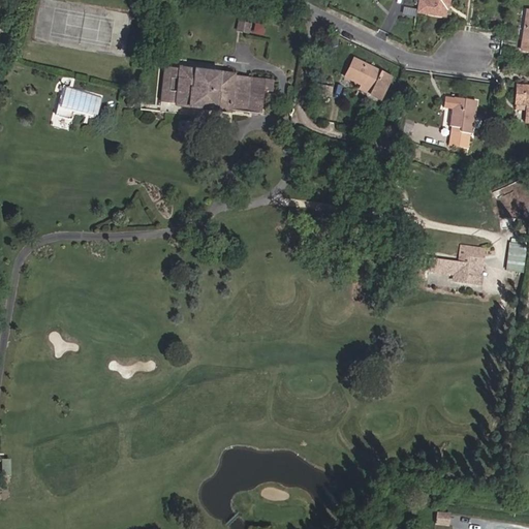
[(448,2),(448,0),(427,0),(428,1),(423,0),(417,0),(416,12),(443,17),(444,8),(445,6),(443,5),(443,2),(448,2)]
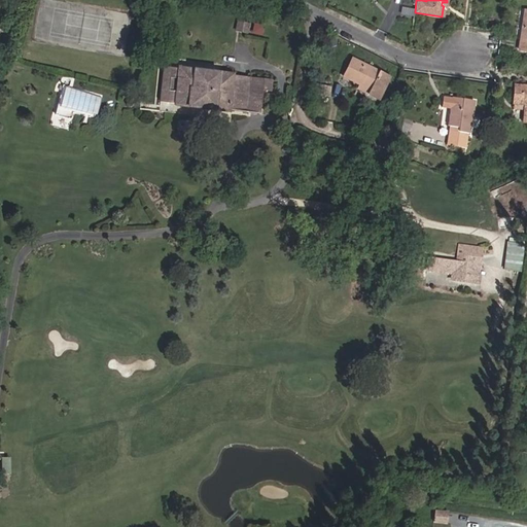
[(411,16),(412,8),(402,7),(401,14),(411,16)]
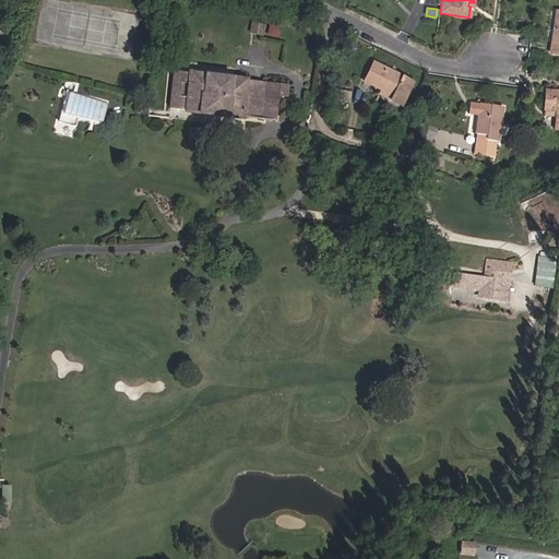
[(262,35),(264,26),(252,23),(250,32),(262,35)]
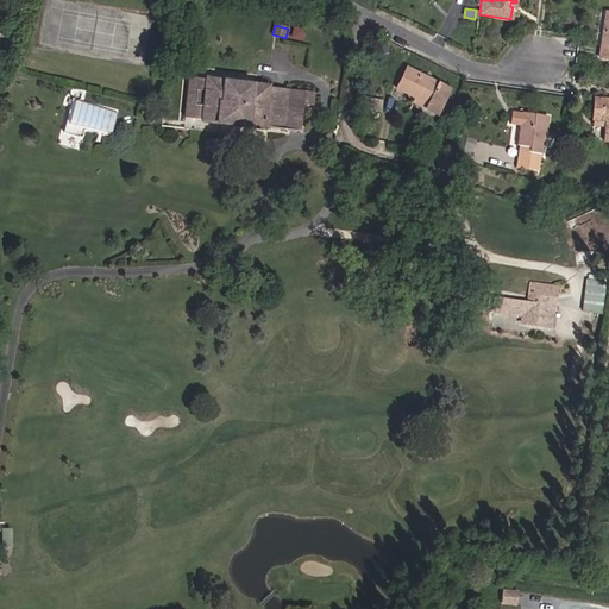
[(389,51),(385,43),(374,46),(377,55),(389,51)]
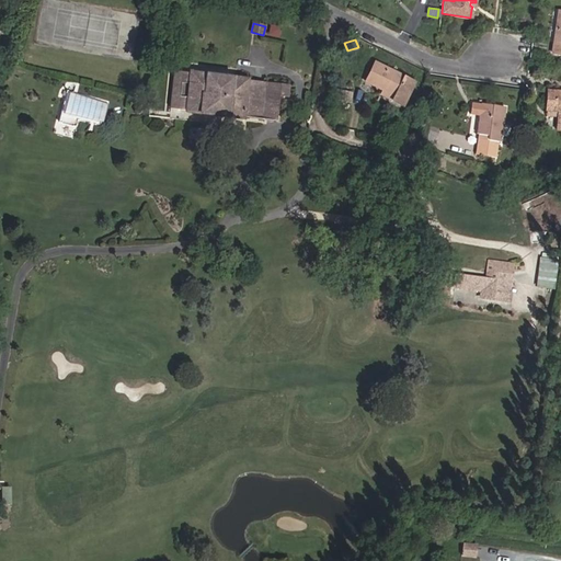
[(402,106),(414,83),(375,63),(365,82),(382,91),(393,96),(391,101),(402,106)]
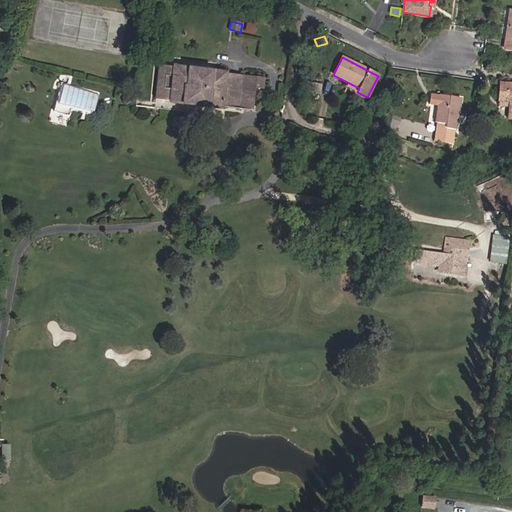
[(251,110),(254,88),(263,89),(264,77),(227,73),(227,72),(173,65),(173,66),(158,65),(154,99),(169,100),(168,102),(223,109),(223,107),(251,110)]
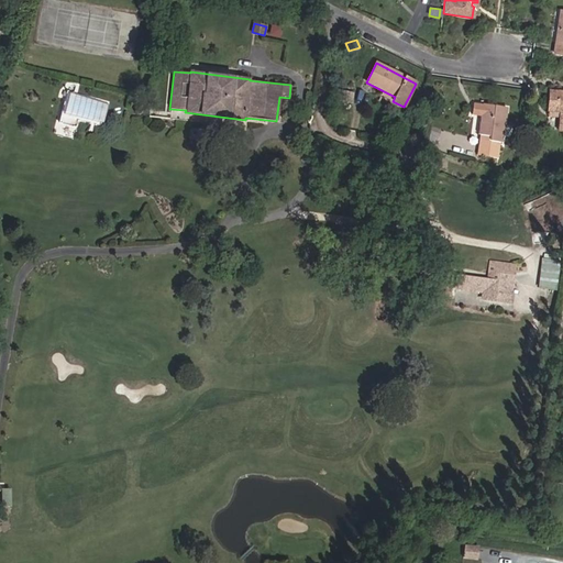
[(350,103),(352,94),(338,90),(335,100),(350,103)]
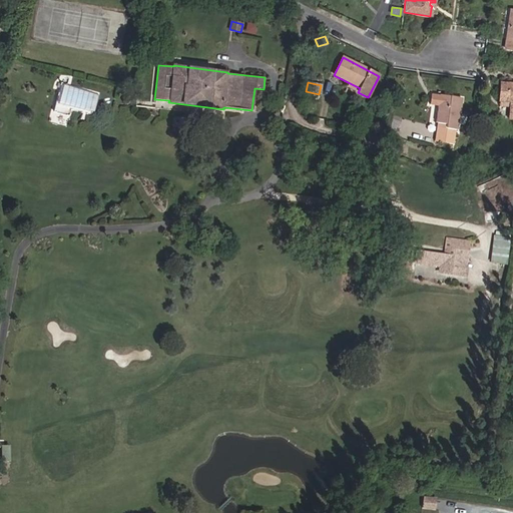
[(512,119),(512,82),(500,82),(499,107),(508,108),(507,119),(512,119)]
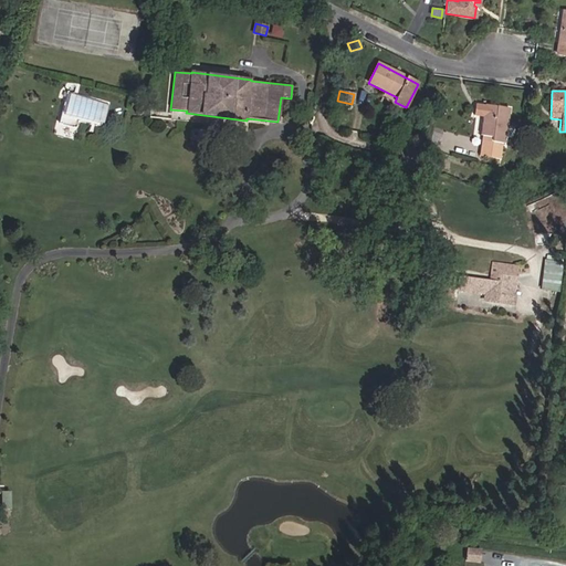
[(75,125),(77,117),(105,125),(111,104),(69,92),(61,121),(75,125)]
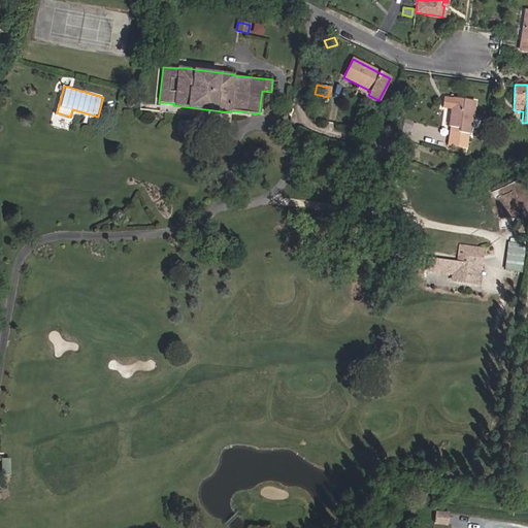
[(368,95),(370,91),(360,86),(358,90),(368,95)]
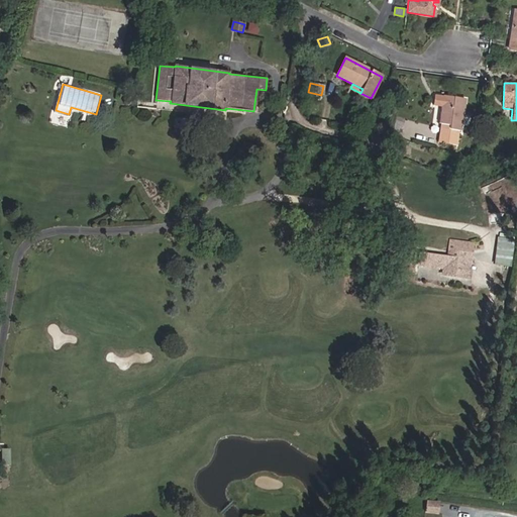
[(462,117),(466,100),(433,96),(432,106),(440,107),(438,124),(440,124),(438,142),(455,144),(457,126),(459,127),(461,117),(462,117)]
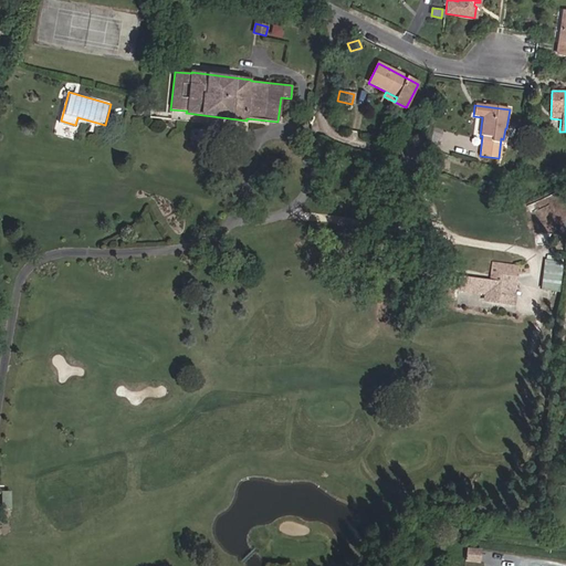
[(557,292),(562,263),(545,261),(542,290),(557,292)]
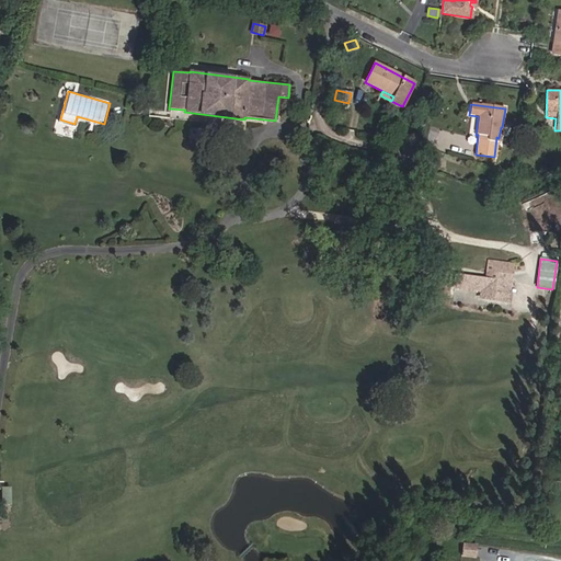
[(507,302),(513,264),(487,261),(484,277),(455,274),(453,289),(480,293),(479,299),(507,302)]
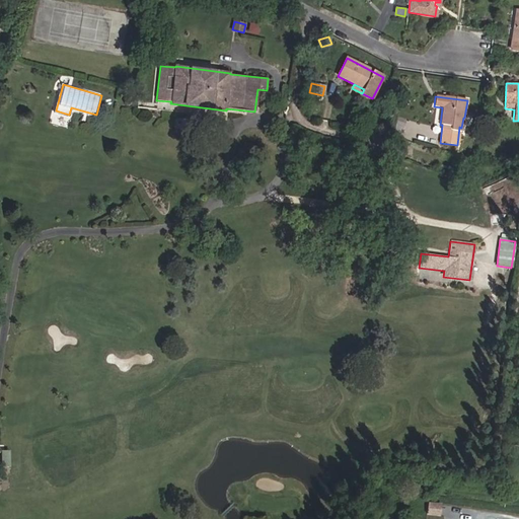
[(440,515),(441,505),(429,504),(427,513),(440,515)]
